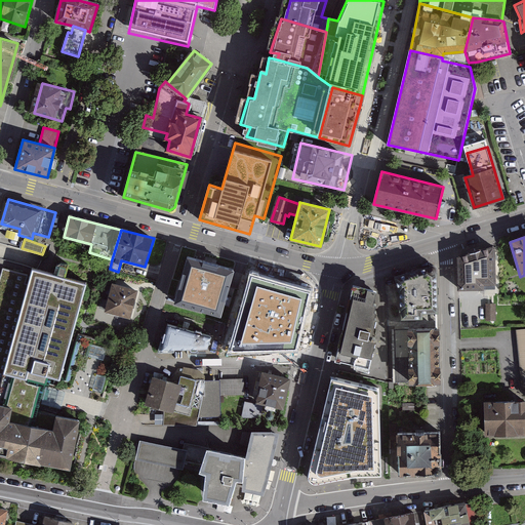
[(505,244),(460,257),(459,291),(508,291),(505,244)]
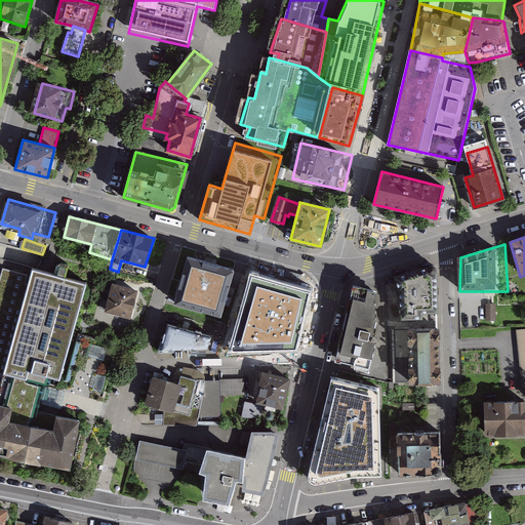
[(248,266),(184,247),(165,310),(224,325),(235,290),(238,289),(242,275),(245,276),(248,266)]
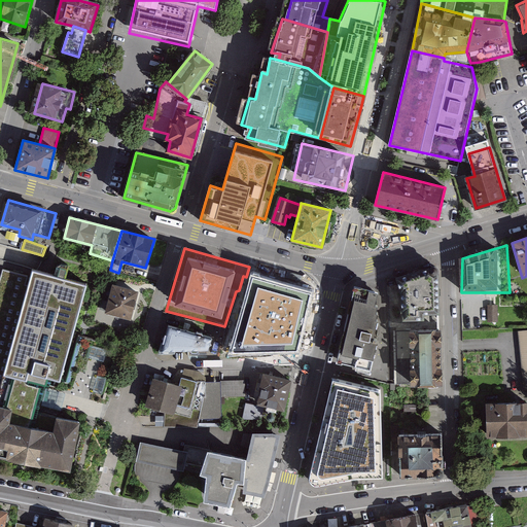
[(31,277),(3,270),(0,282),(0,406),(23,412),(19,426),(59,436),(64,418),(65,414),(43,408),(45,400),(48,386),(64,390),(92,280),(48,269),(34,266),(31,277)]
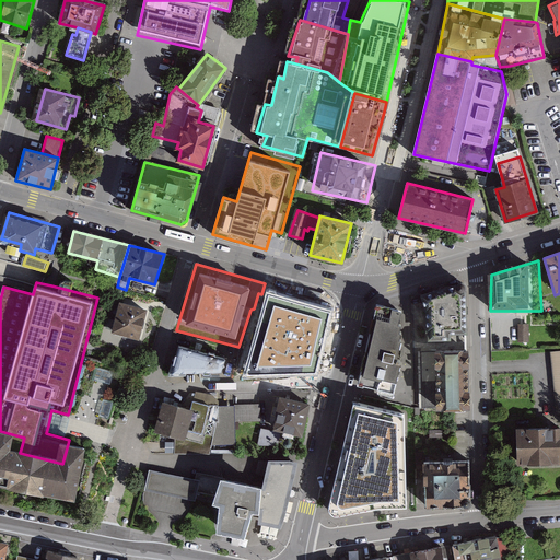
[(455,284),(422,295),(427,311),(428,338),(450,338),(448,333),(466,331),(465,286),(464,284),(463,283),(461,283),(459,283),(457,284),(457,286),(455,284)]
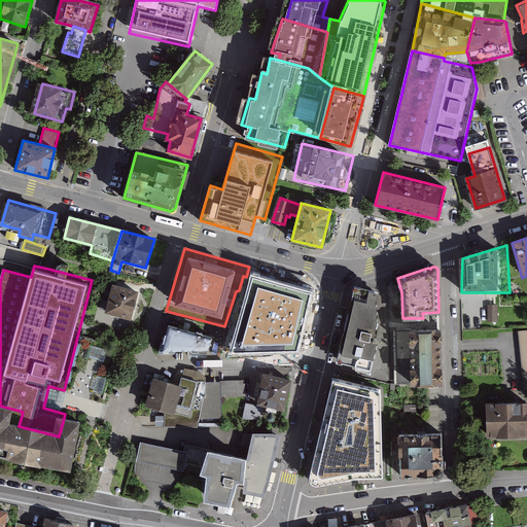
[(268,309),(276,276),(256,271),(248,304),(268,309)]
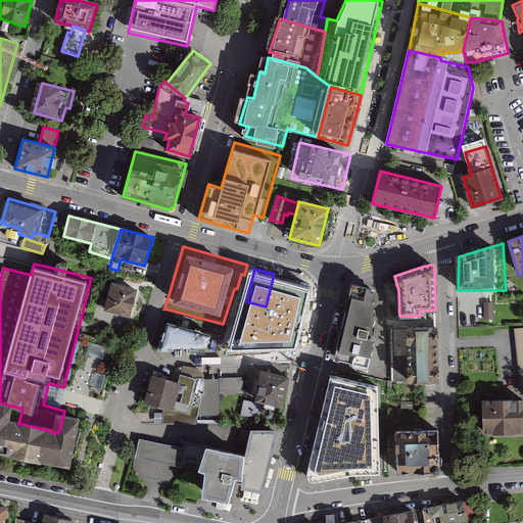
[(305,282),(284,278),(277,308),(303,316),(310,292),(305,282)]
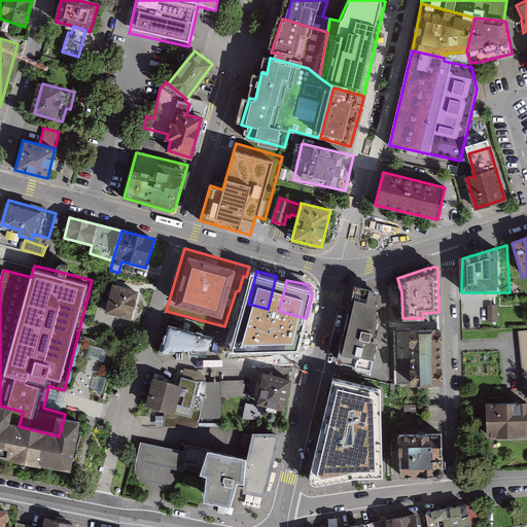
[(146,292),(115,284),(108,313),(139,320),(146,292)]
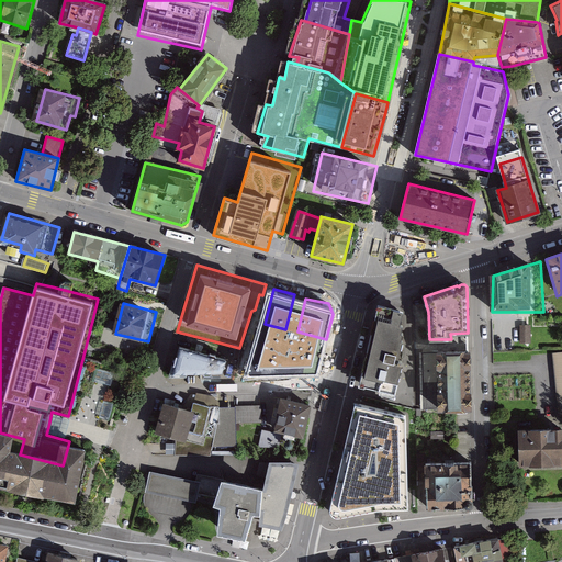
[(403,311),(384,306),(364,385),(394,393),(403,361),(397,360),(405,332),(398,330),(403,311)]
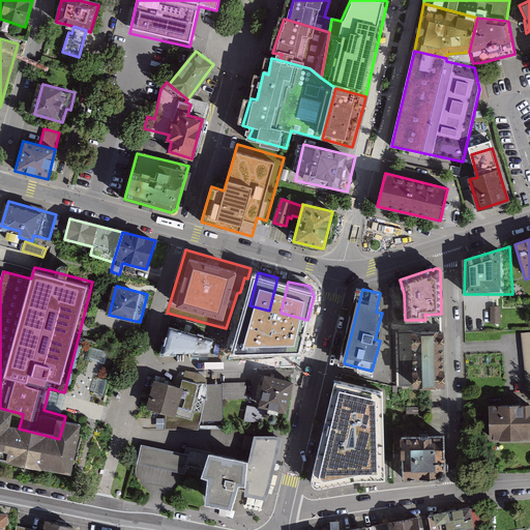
[(499,308),(489,308),(490,323),(499,323),(499,308)]
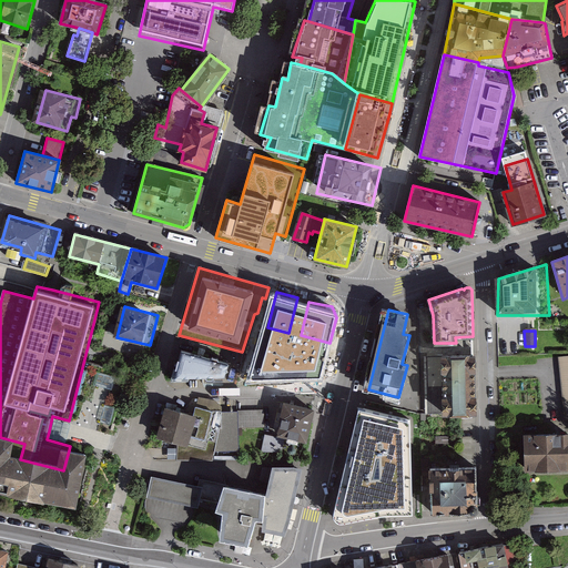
[(317,385),(326,353),(263,338),(250,377),(273,378),(274,383),(292,387),(295,381),(317,385)]
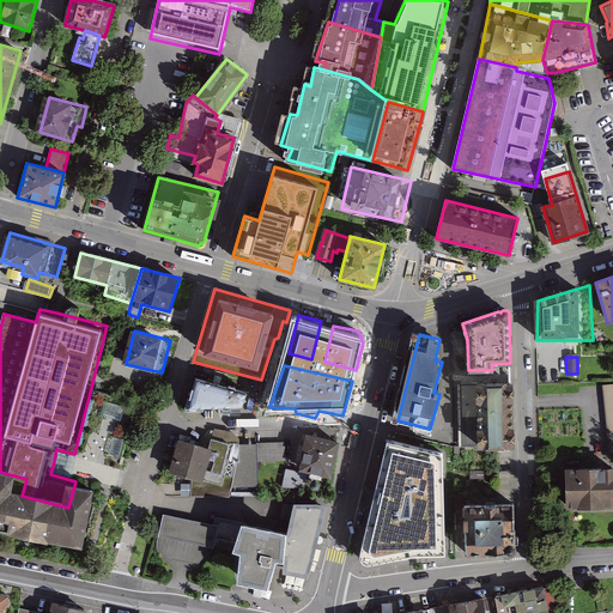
[(195,380),(186,417),(244,416),(250,393),(195,380)]
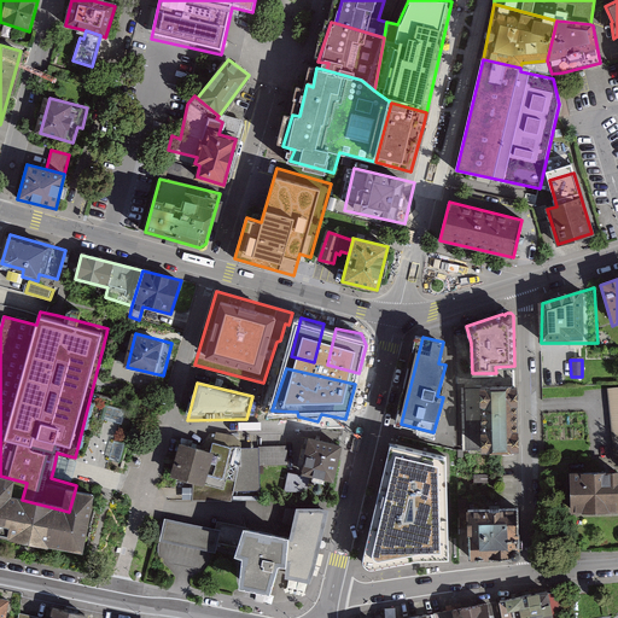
[(516,450),(514,386),(465,388),(466,450),(516,450)]
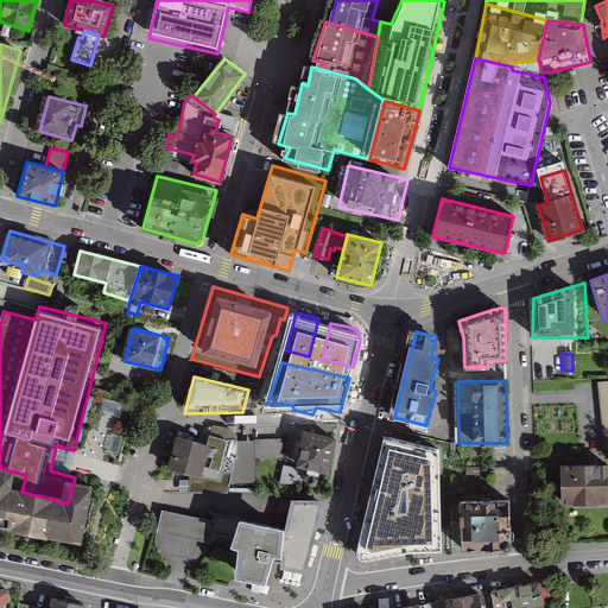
[(334,439),(302,431),(299,445),(303,447),(299,464),(327,470),(334,439)]
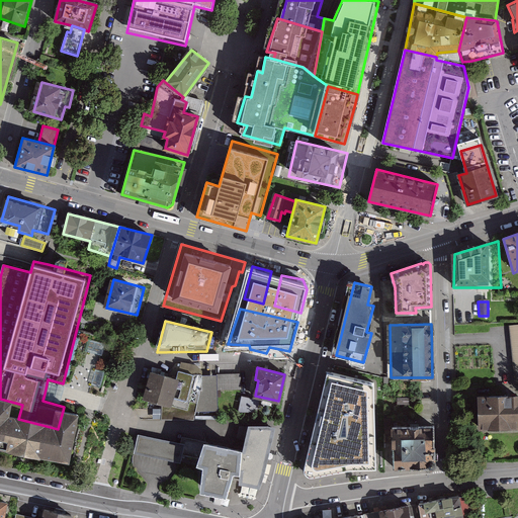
[(183,382),(153,374),(145,401),(167,407),(176,409),(183,382)]
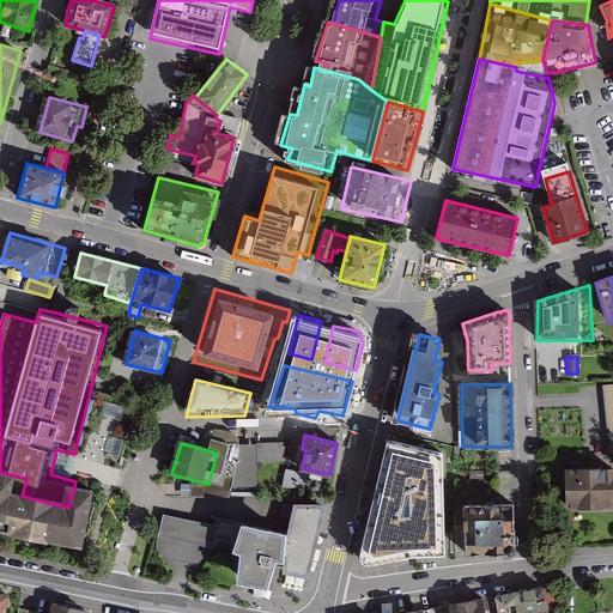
[(208,484),(198,481),(196,497),(235,497),(236,490),(243,463),(243,445),(220,443),(217,453),(208,484)]
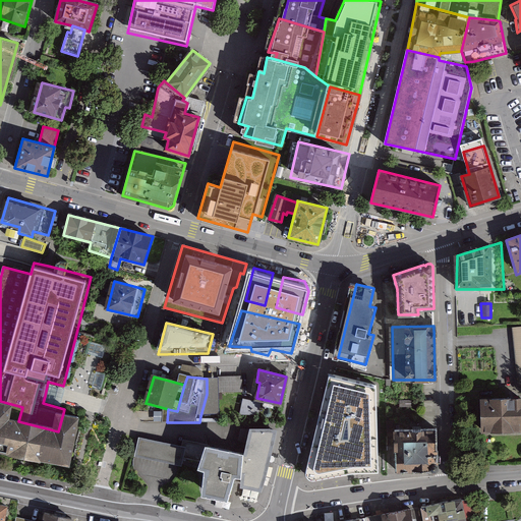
[(245,377),(223,377),(223,379),(224,392),(245,391),(245,377)]
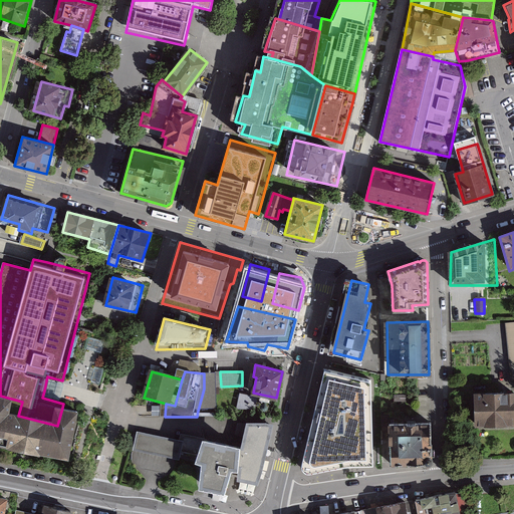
[(220,373),(204,373),(204,389),(198,411),(222,409),(221,387),(220,373)]
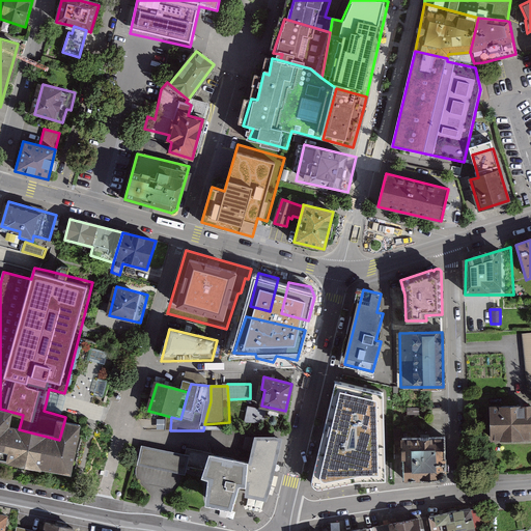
[(385,397),(334,386),(311,482),(311,488),(313,491),(315,493),(319,494),(388,483),(385,397)]
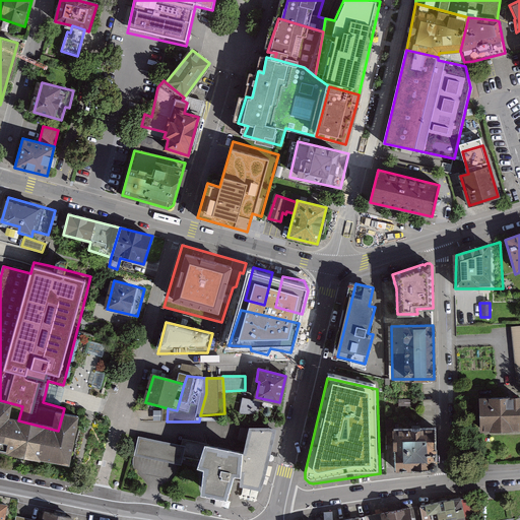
[(519,431),(519,397),(481,398),(482,432),(519,431)]
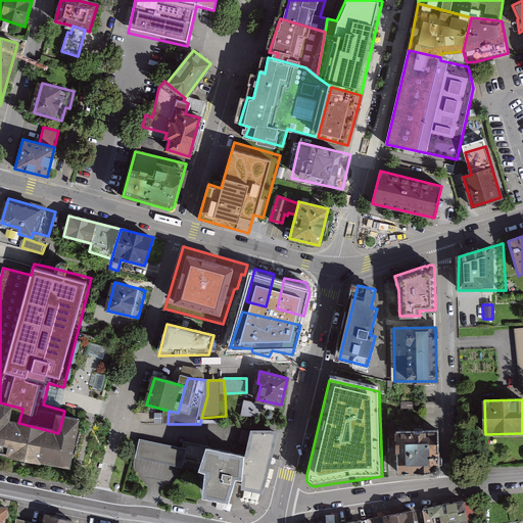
[(263,405),(244,400),(242,415),(262,417),(263,405)]
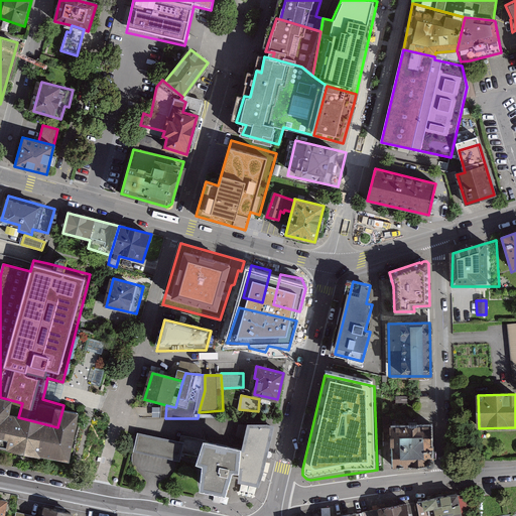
[(22,403),(0,397),(0,447),(69,469),(82,413),(62,409),(57,427),(18,417),(22,403)]
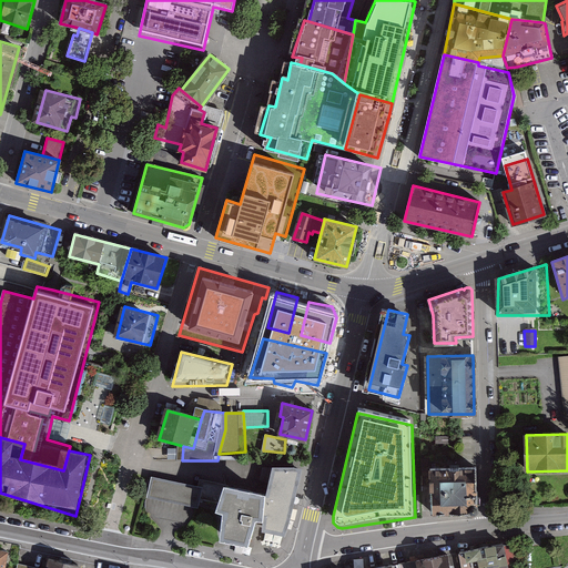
[(476,467),(432,468),(432,511),(477,511),(476,467)]
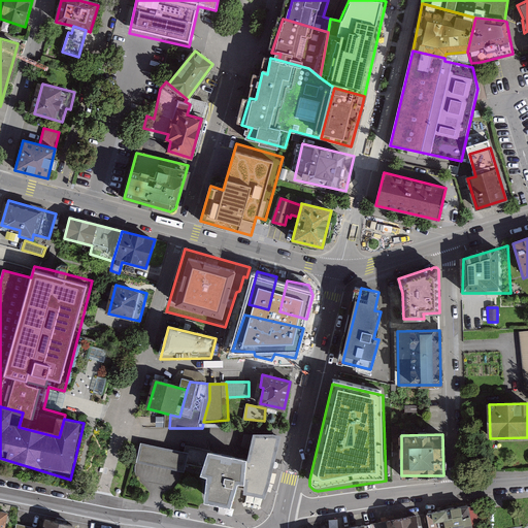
[(267,484),(277,437),(273,435),(244,435),(243,444),(252,449),(250,461),(243,459),(241,479),(248,479),(246,491),(263,494),(267,484)]
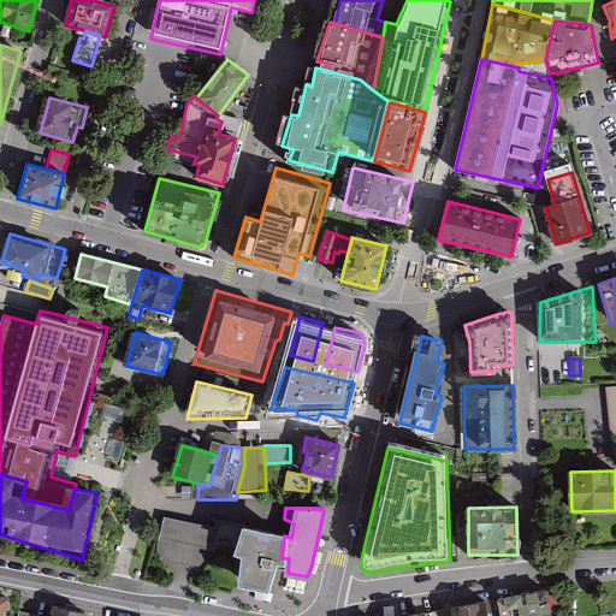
[(214,540),(218,529),(166,519),(161,538),(213,549),(214,540)]
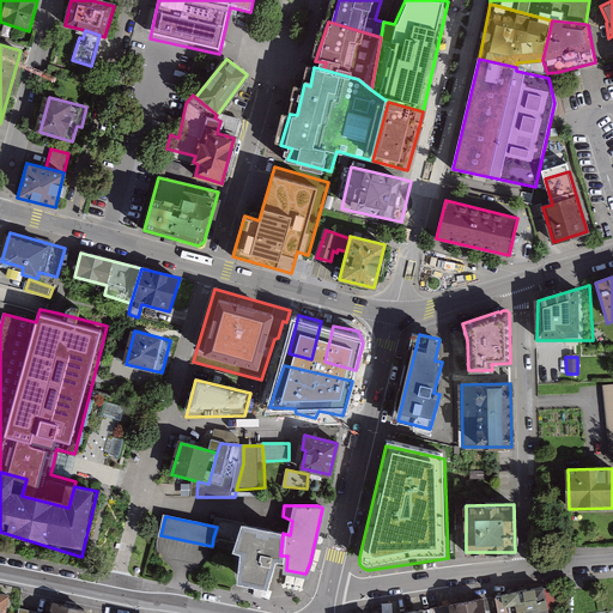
[(280,556),(283,533),(217,519),(217,527),(213,538),(237,544),(237,547),(246,548),(243,556),(241,577),(246,578),(247,583),(255,587),(254,594),(260,596),(263,587),(273,556),(280,556)]
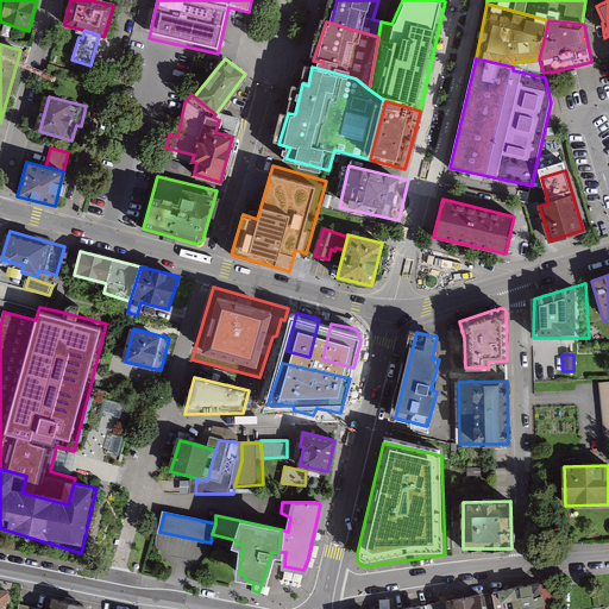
[(544,608),(539,584),(502,591),(503,601),(512,600),(513,608),(544,608)]
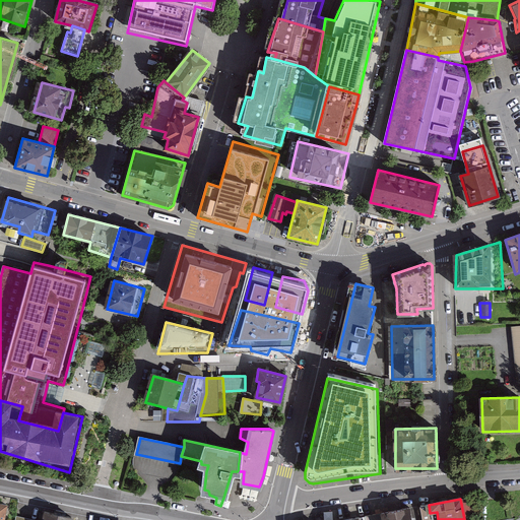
[(0,519),(10,519),(13,504),(0,502),(0,519)]
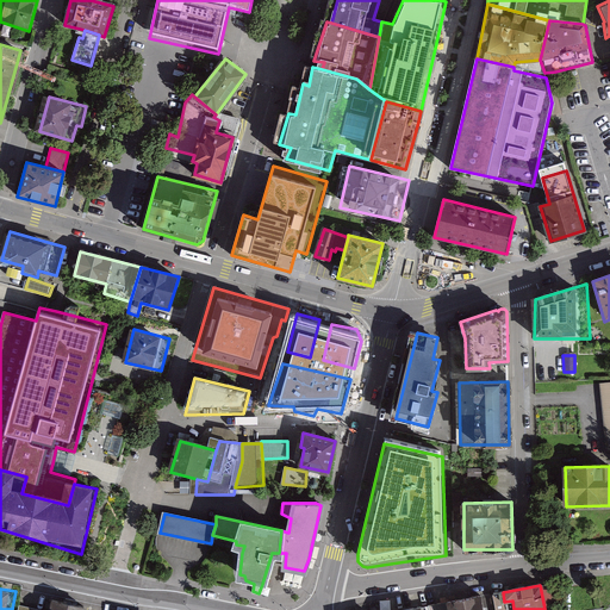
[(504,602),(503,592),(493,593),(497,609),(514,609),(512,601),(504,602)]
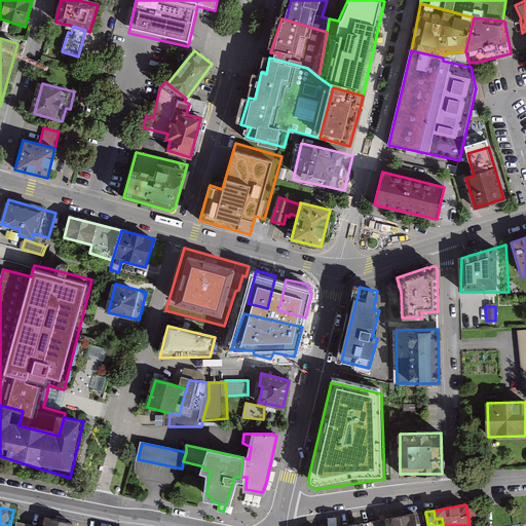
[(417,525),(415,514),(390,519),(391,525),(417,525)]
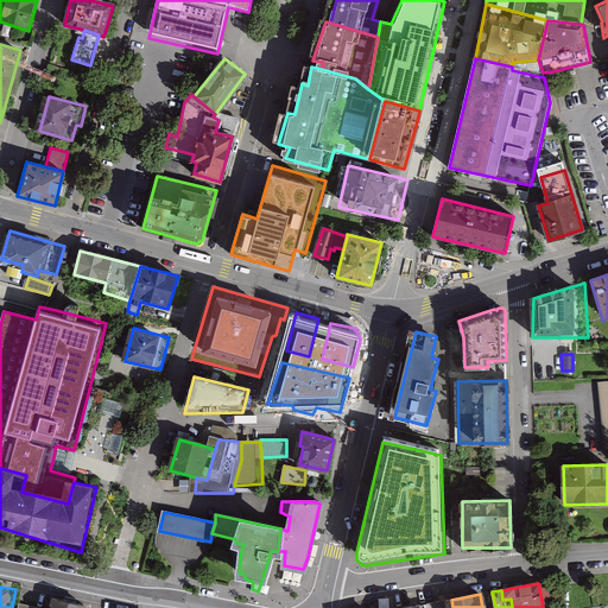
[(83,607),(86,602),(54,595),(50,607),(83,607)]
